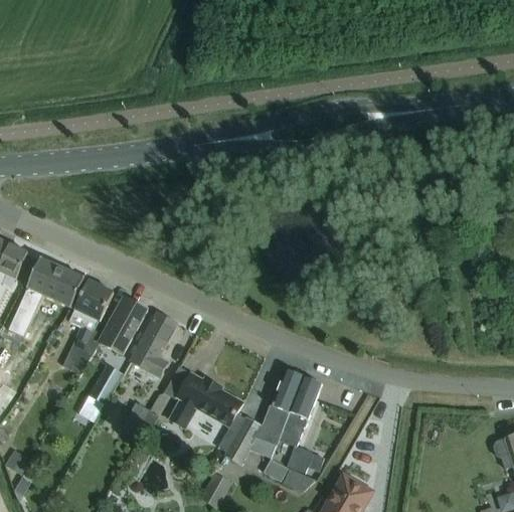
[(0,263),(9,243),(0,239),(0,263)]
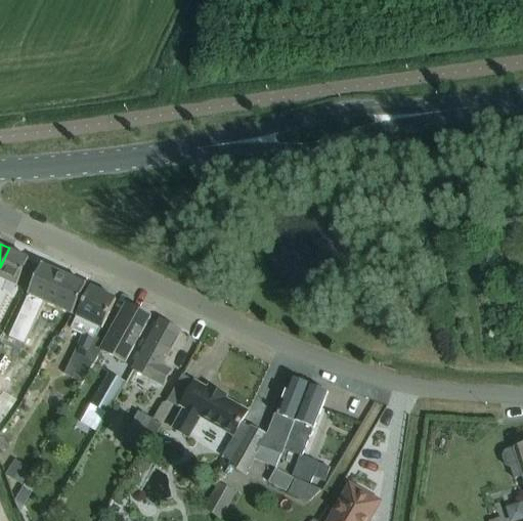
[(0,304),(6,292),(0,289),(0,287),(5,277),(25,287),(35,266),(26,262),(28,256),(9,248),(0,267),(0,304)]
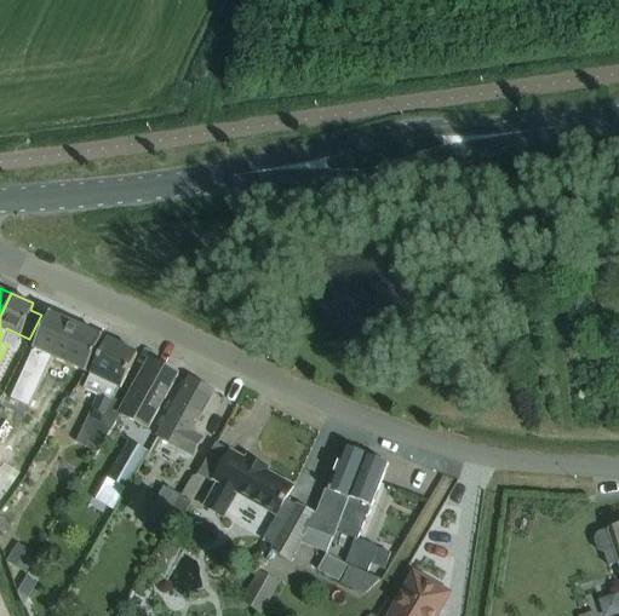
[(51,311),(13,387),(32,396),(52,350),(87,367),(92,357),(103,335),(59,315),(51,311)]
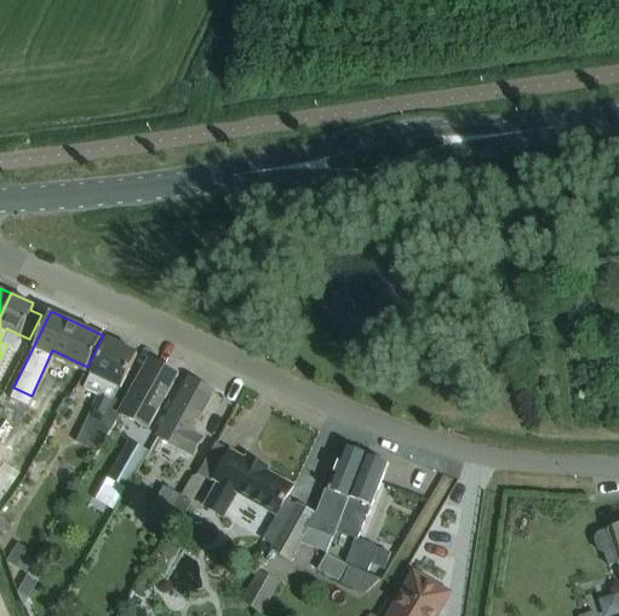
[(76,437),(96,449),(124,401),(113,396),(118,385),(120,386),(126,373),(136,351),(107,337),(96,358),(82,386),(97,392),(76,437)]
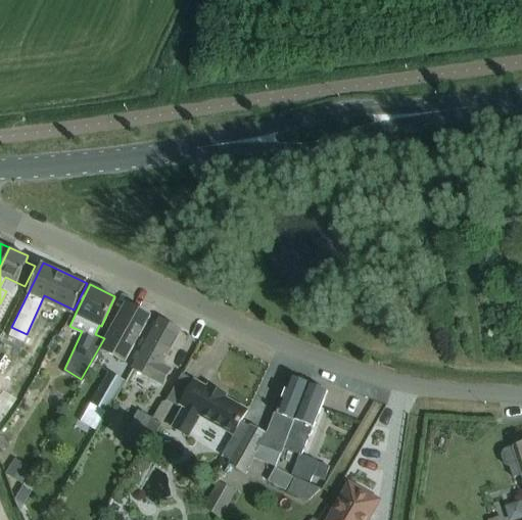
[(125,301),(115,320),(101,347),(125,360),(139,331),(148,314),(125,301)]
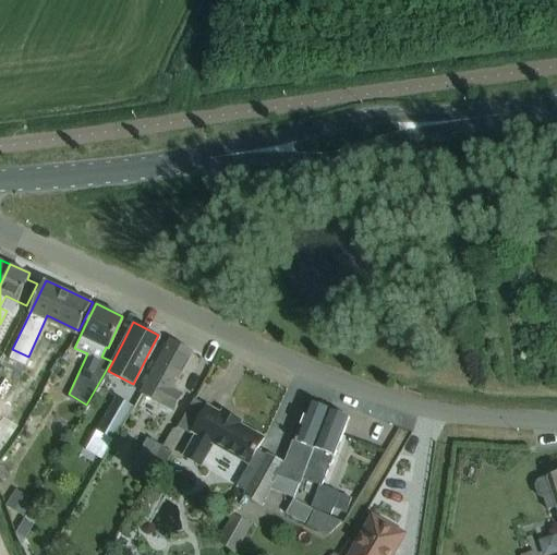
[(170,338),(159,358),(141,390),(172,408),(181,393),(171,387),(191,350),(170,338)]
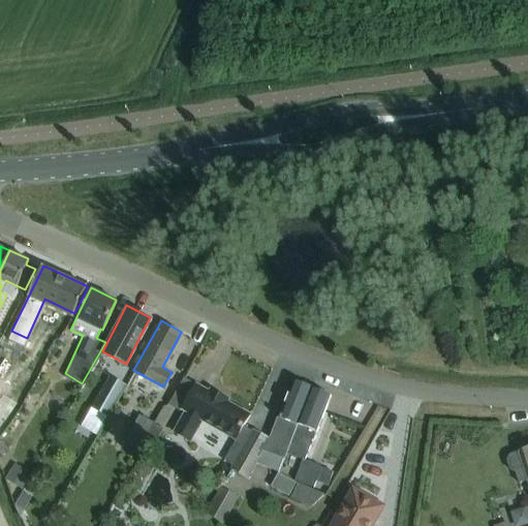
[(125,383),(110,374),(91,406),(105,414),(125,383)]
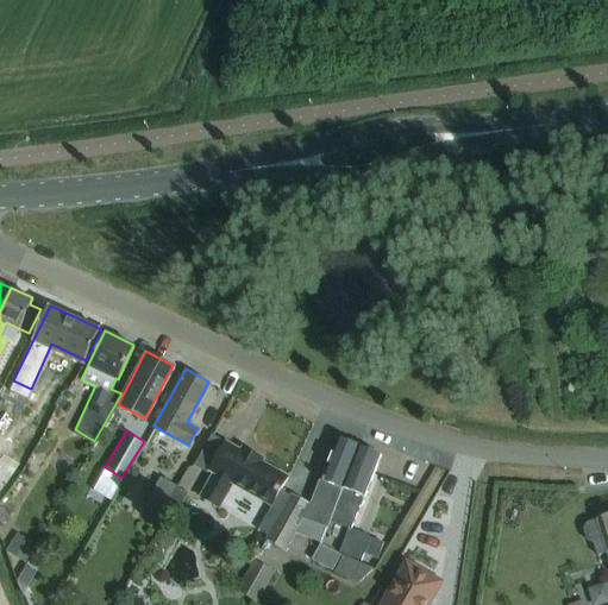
[(330,520),(358,443),(338,435),(328,458),(321,478),(318,477),(308,500),(292,491),(290,493),(268,533),(264,537),(284,548),(295,530),(320,541),(328,518),(330,520)]
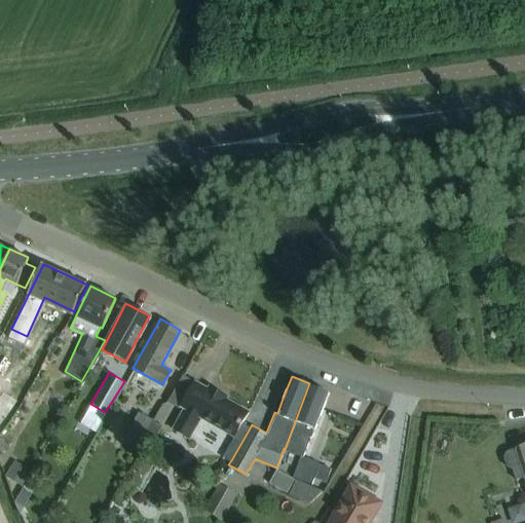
[(223,455),(231,460),(251,426),(242,421),(250,408),(217,391),(218,389),(197,379),(196,381),(192,379),(178,407),(184,410),(180,418),(175,430),(190,437),(195,425),(199,418),(234,436),(223,455)]
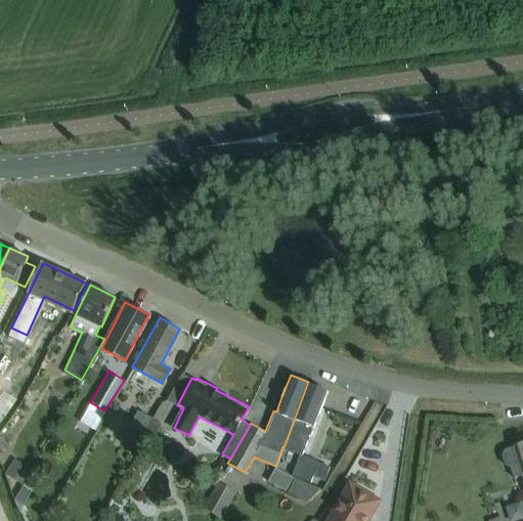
[(284,447),(301,453),(311,426),(313,426),(327,390),(308,383),(308,382),(284,447)]
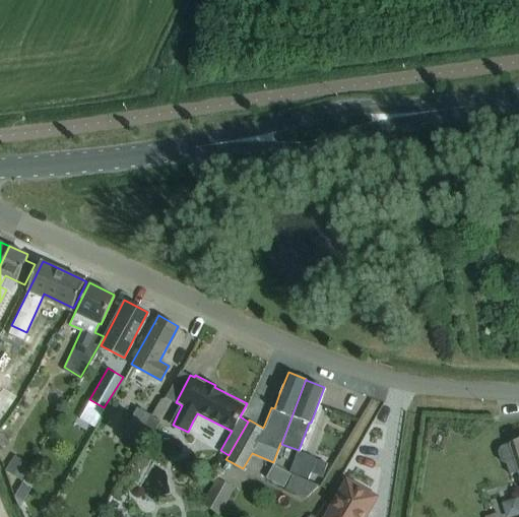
[(0,387),(6,406),(21,402),(16,383),(0,387)]
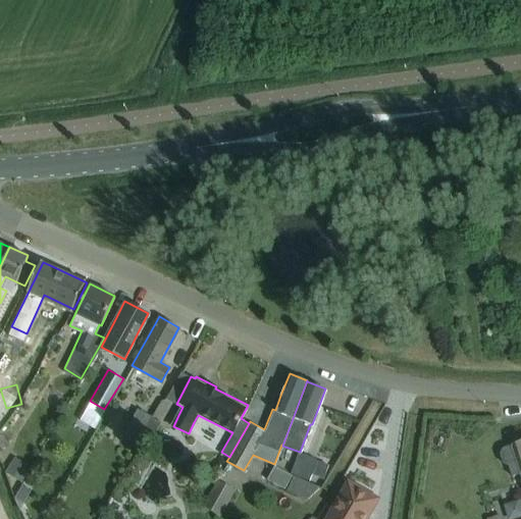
[(137,407),(120,435),(135,444),(151,416),(137,407)]
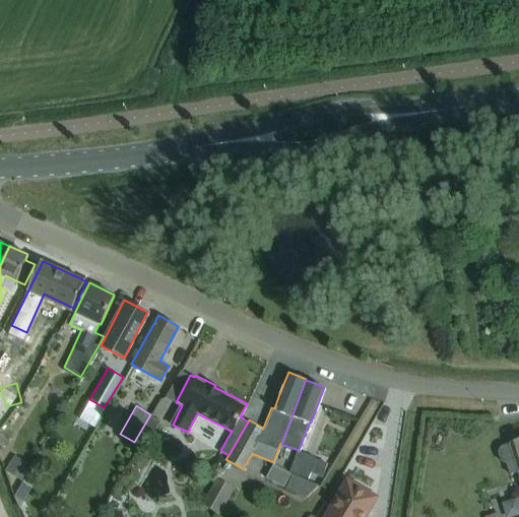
[(150,414),(134,442),(144,448),(160,419),(150,414)]
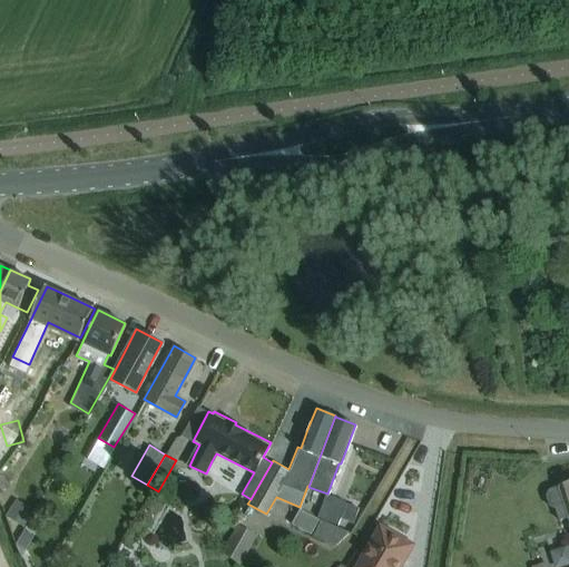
[(558,518),(568,515),(568,519),(568,480),(548,487),(545,494),(548,504),(555,507),(558,518)]
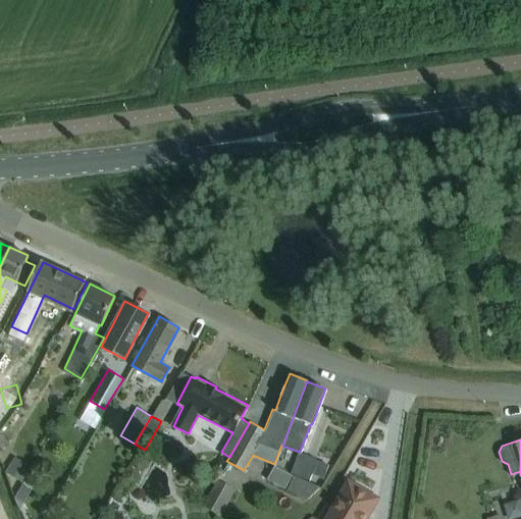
[(316,458),(300,452),(292,472),(309,478),(316,458)]
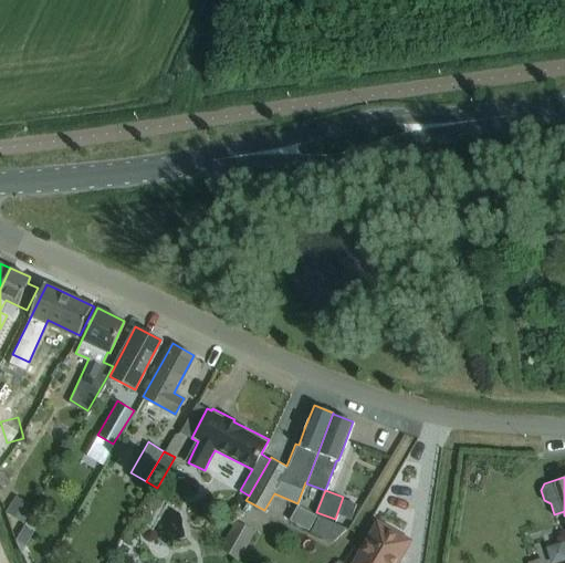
[(17,494),(7,512),(23,521),(33,504),(17,494)]
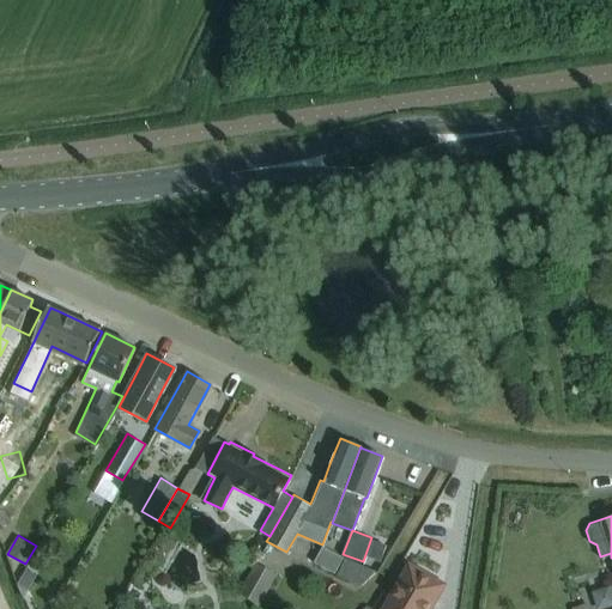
[(335,573),(359,584),(373,571),(344,556),(335,573)]
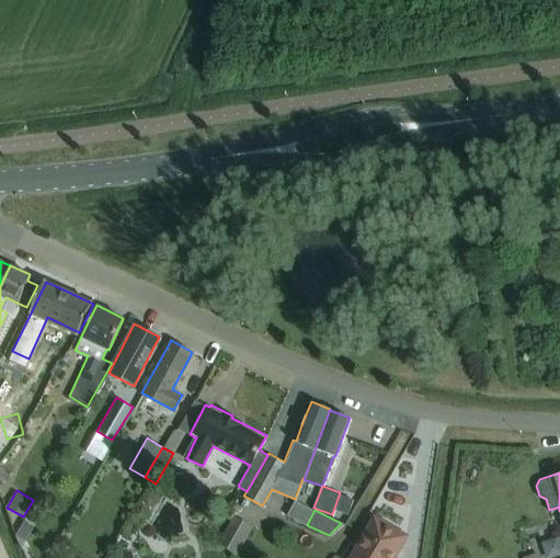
[(233,515),(217,543),(235,554),(251,525),(233,515)]
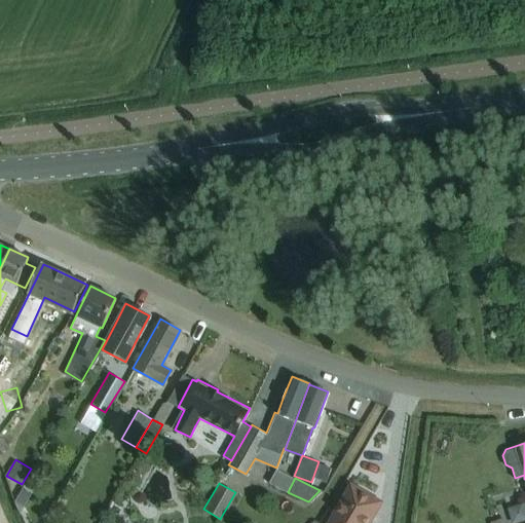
[(351,485),(328,522),(367,522),(379,501),(351,485)]
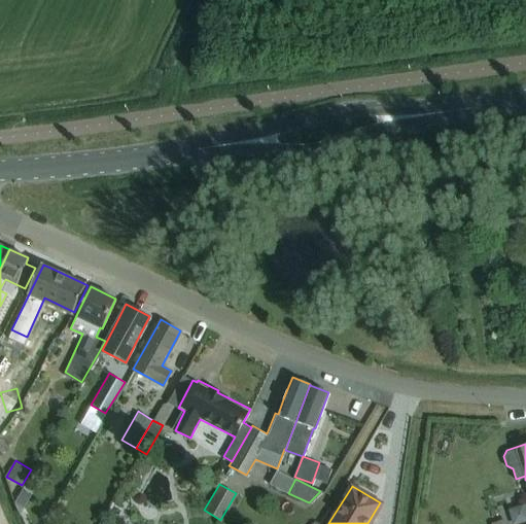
[(21,487),(13,500),(18,512),(29,492),(21,487)]
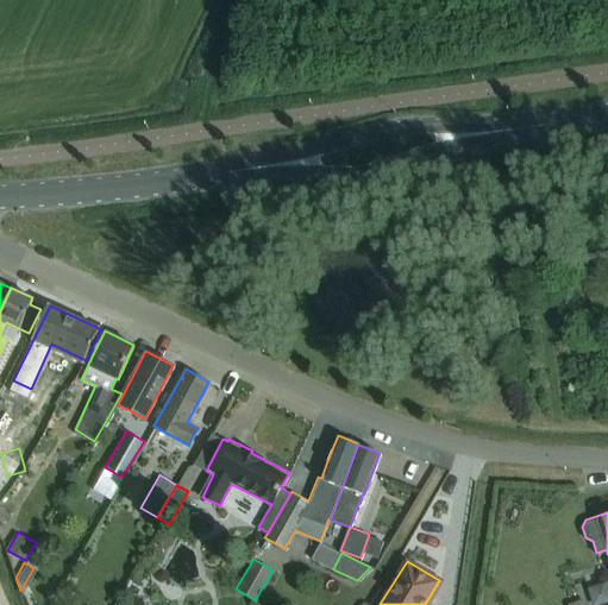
[(607,594),(605,583),(585,588),(589,604),(590,604),(607,599),(607,594)]
